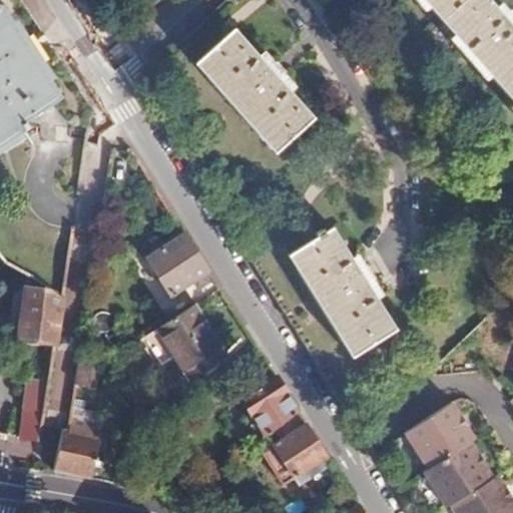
[(0,0),(0,147),(29,127),(25,123),(56,102),(72,123),(92,127),(96,108),(21,0),(0,0)]
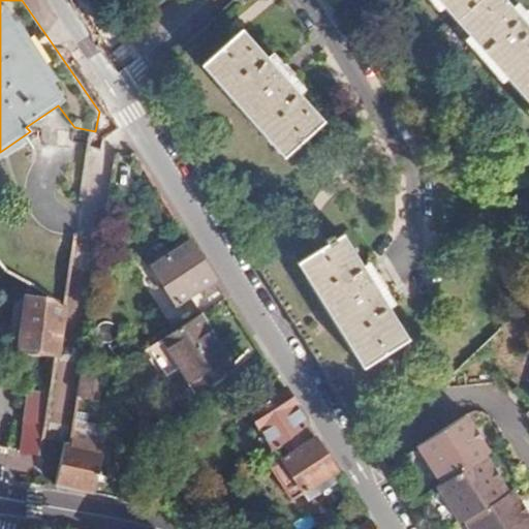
[(440,0),(528,100),(528,12),(520,2),(515,7),(508,0),(440,0)]
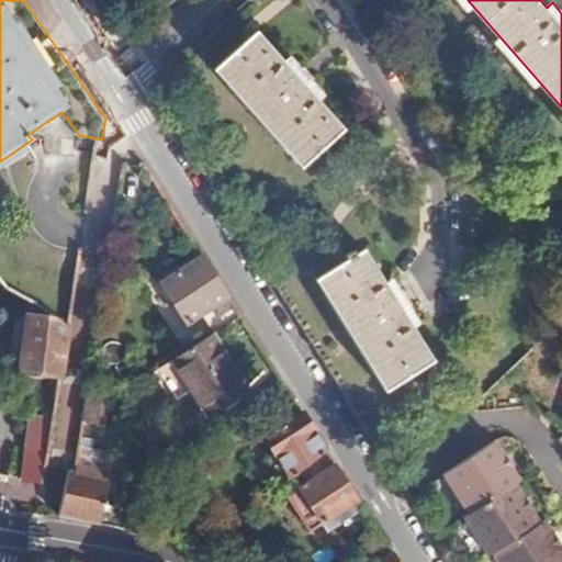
[(260,30),(217,67),(305,165),(347,128),(322,99),(326,94),(293,56),(288,60),(260,30)]
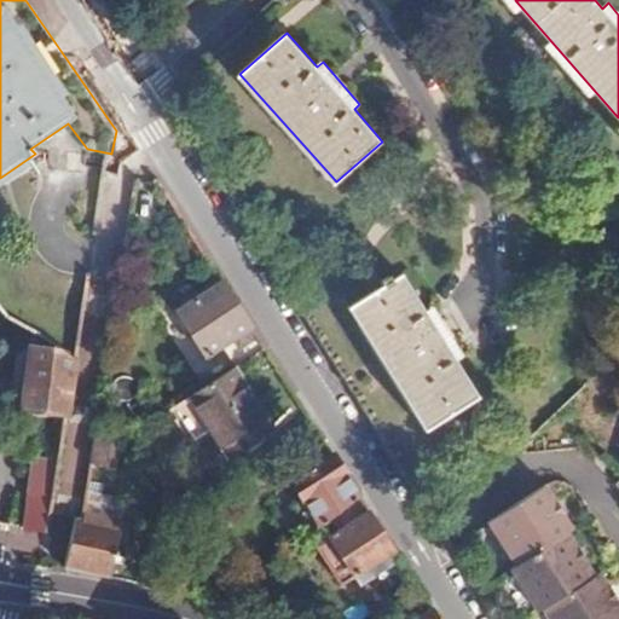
[(405,273),(352,306),(427,432),(481,398),(458,360),(466,356),(438,307),(429,312),(405,273)]
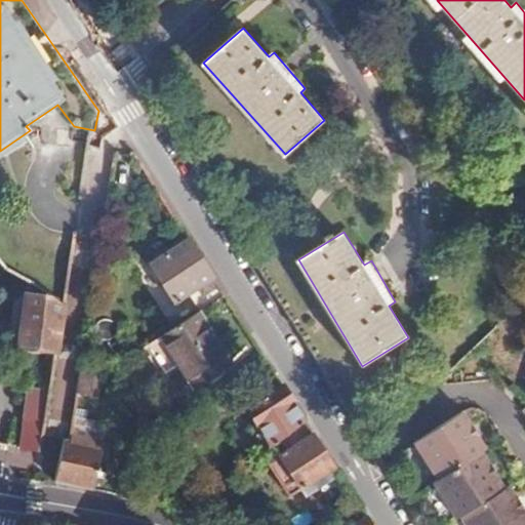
[(191,237),(150,260),(177,304),(191,295),(200,311),(227,294),(191,237)]
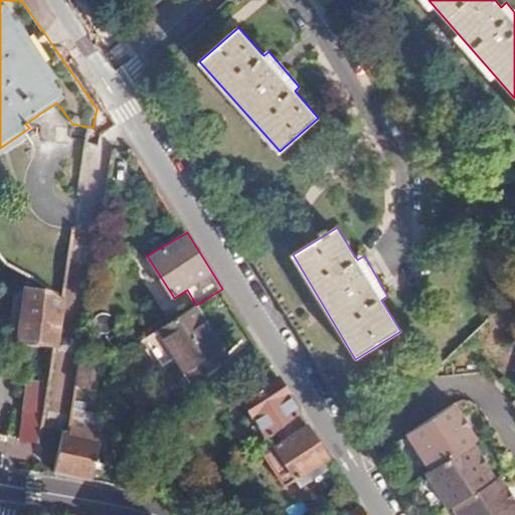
[(64,297),(31,278),(19,337),(56,344),(64,297)]
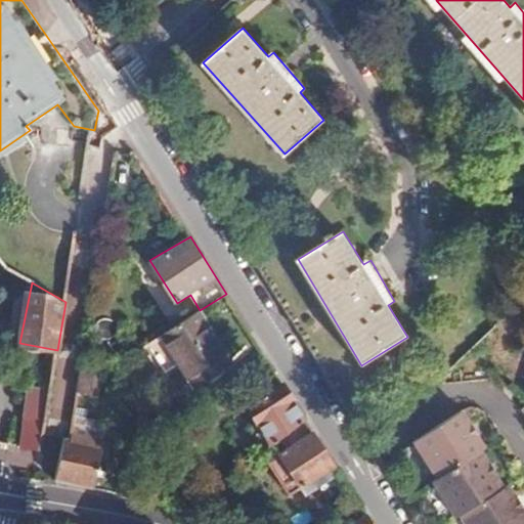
[(197,312),(146,342),(163,370),(180,359),(194,385),(228,363),(197,312)]
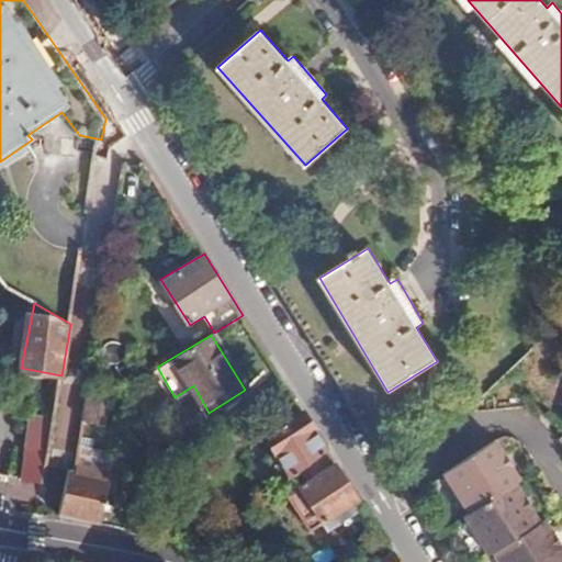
[(299,403),(284,380),(256,402),(274,424),(299,403)]
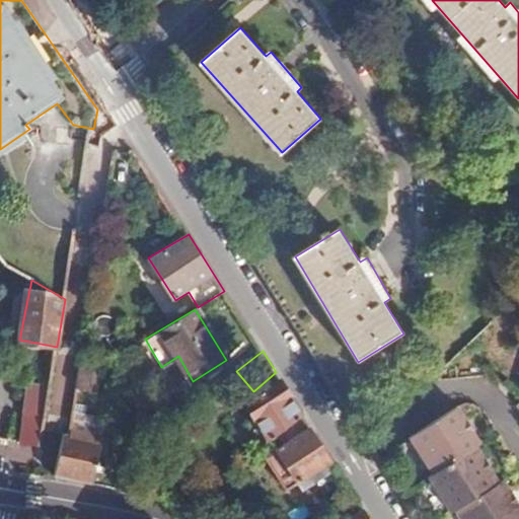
[(51,385),(31,382),(21,443),(41,447),(51,385)]
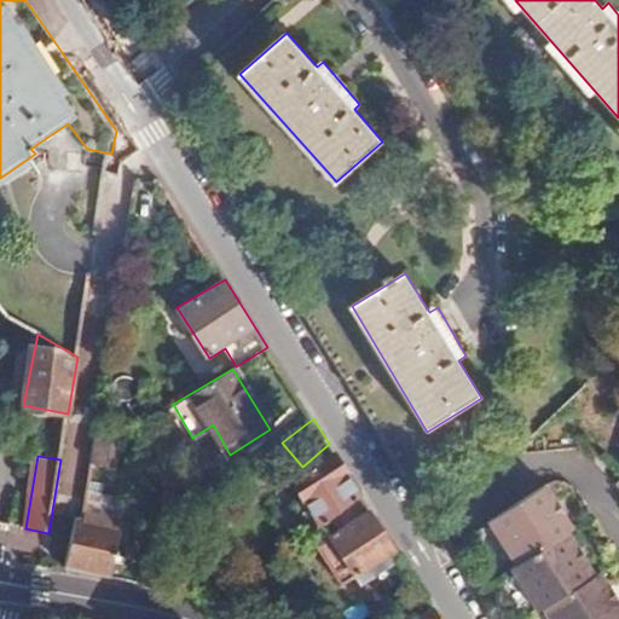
[(336,456),(295,479),(325,525),(334,518),(362,496),(336,456)]
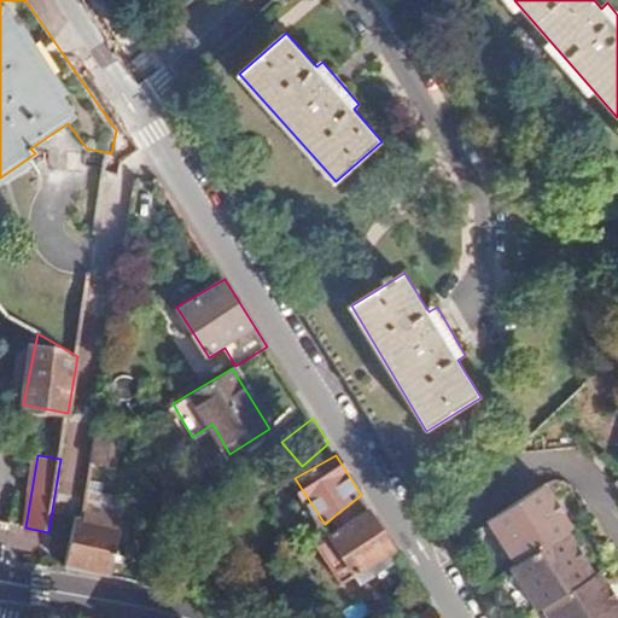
[(547,610),(552,617),(617,617),(617,595),(604,573),(598,577),(571,534),(576,530),(549,488),(493,524),(519,566),(513,570),(541,613),(547,610)]
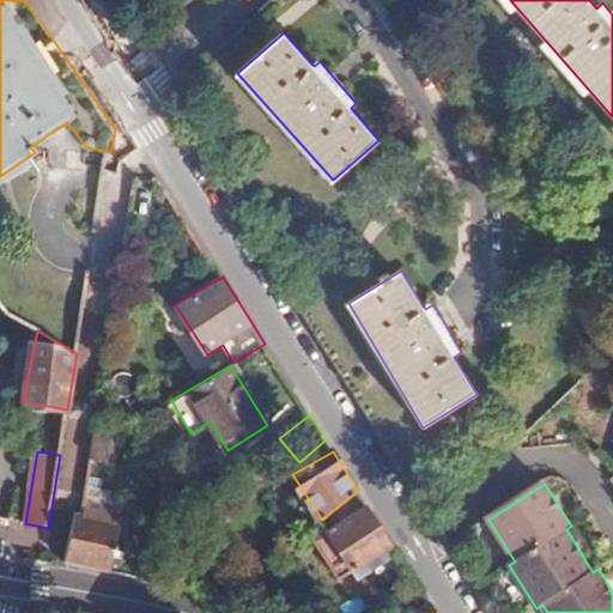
[(358,491),(331,513),(339,527),(317,540),(341,577),(354,569),(393,544),(358,491)]
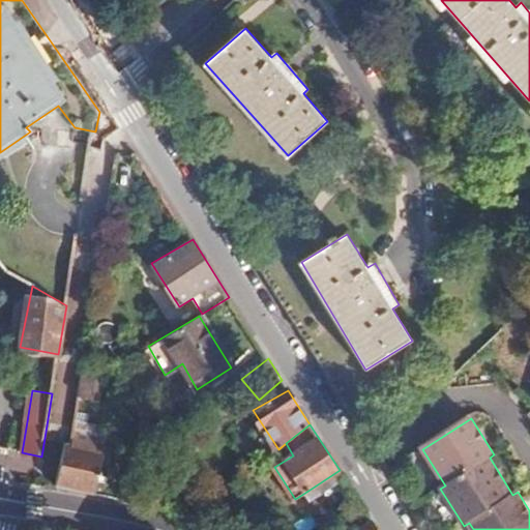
[(68,441),(64,441),(54,483),(93,492),(109,440),(98,440),(98,432),(70,432),(68,441)]
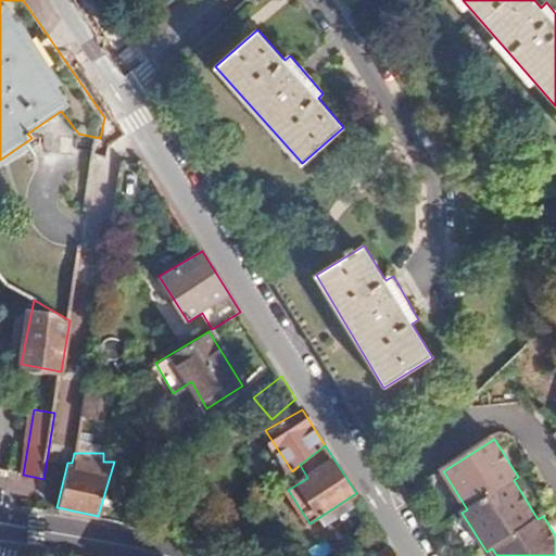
[(363,505),(356,493),(321,516),(328,528),(363,505)]
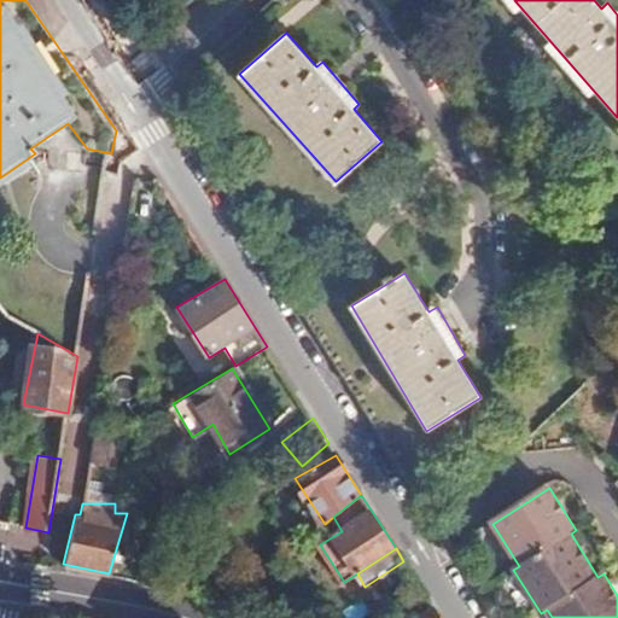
[(414,617),(439,617),(432,606),(414,617)]
